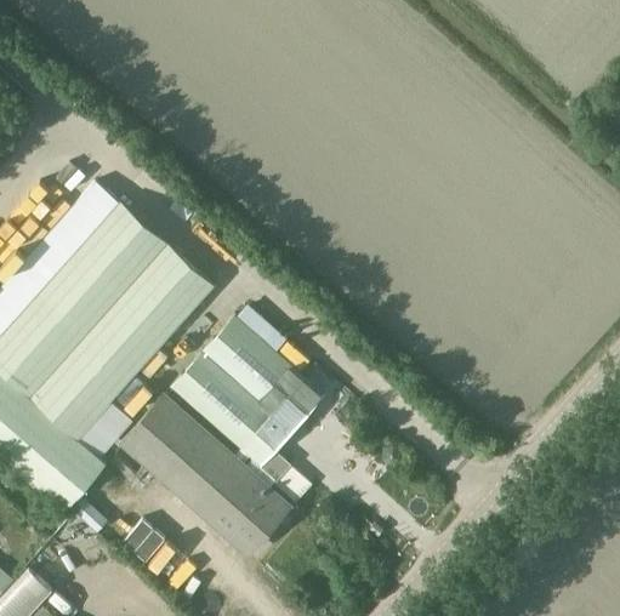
[(96,182),(0,289),(0,460),(62,514),(106,465),(100,460),(132,422),(111,401),(214,287),(96,182)]
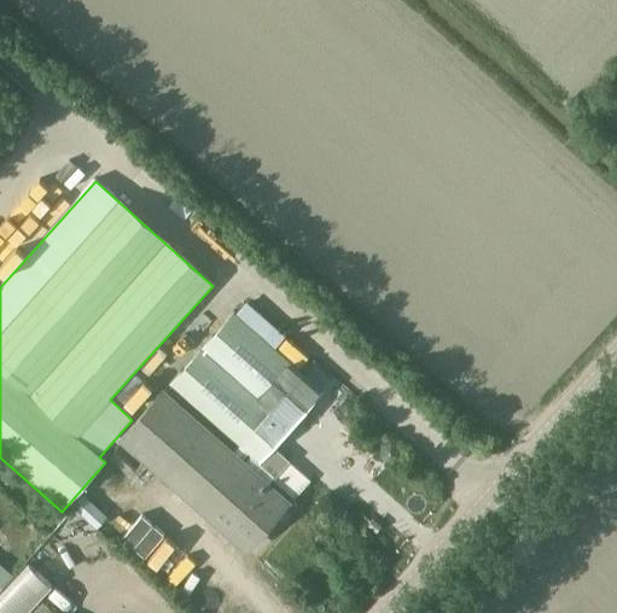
[(320,395),(272,351),(281,340),(246,309),(237,320),(233,316),(170,386),(258,465),(274,478),(286,465),(271,450),(320,395)]
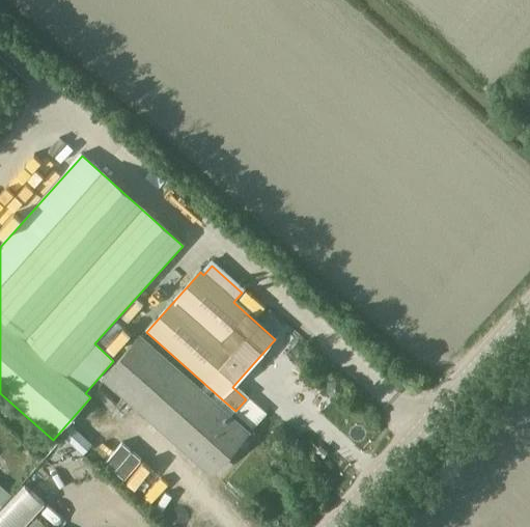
[(123,330),(107,344),(112,351),(129,336),(123,330)]
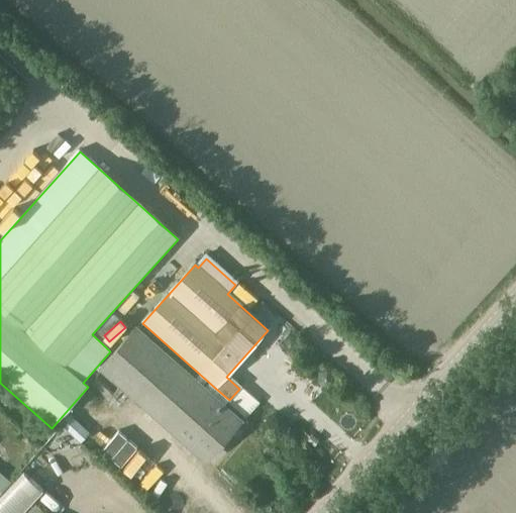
[(204,460),(238,421),(135,331),(101,370),(204,460)]
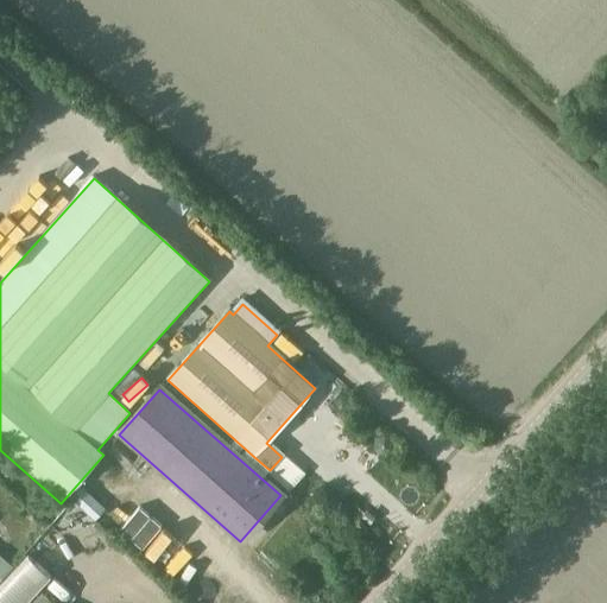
[(128,522),(122,528),(156,560),(176,539),(157,521),(163,515),(149,502),(149,503),(122,481),(105,500),(128,522)]
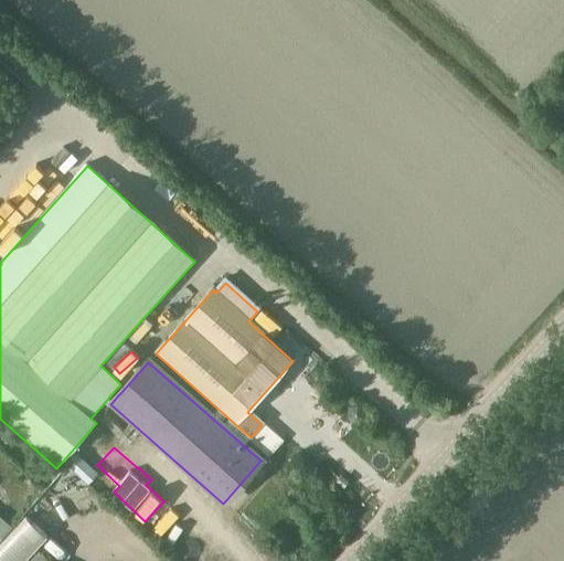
[(183,517),(163,539),(173,548),(193,527),(183,517)]
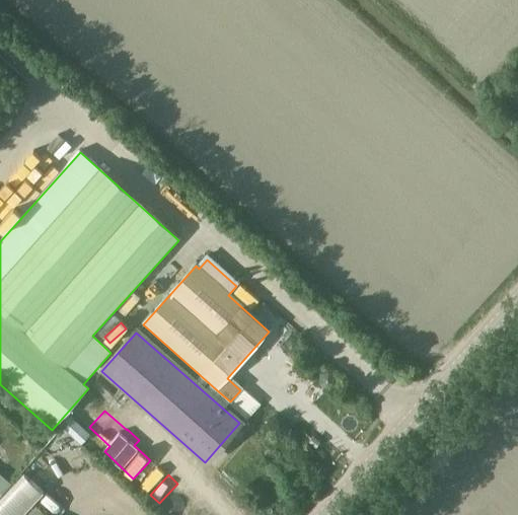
[(40,514),(37,511),(15,491),(0,506),(0,514),(40,514)]
